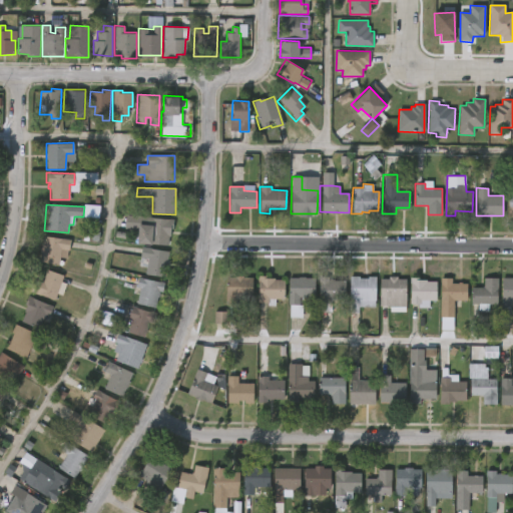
[(174,220),(173,231),(171,231),(170,237),(168,236),(167,246),(139,244),(140,228),(124,226),(125,215),(174,220)]
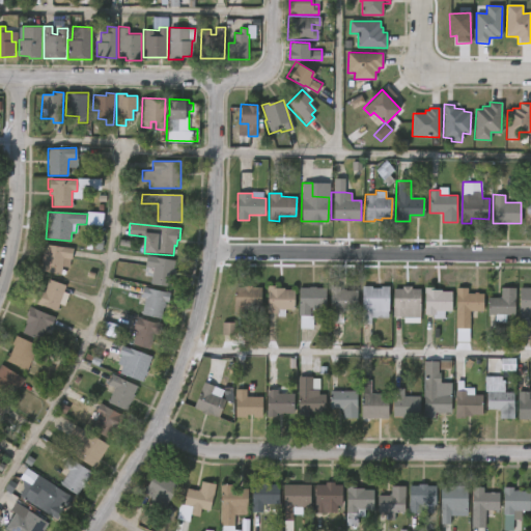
[(76,249),(72,270),(64,269),(64,274),(45,272),(46,262),(44,262),(48,245),(76,249)]
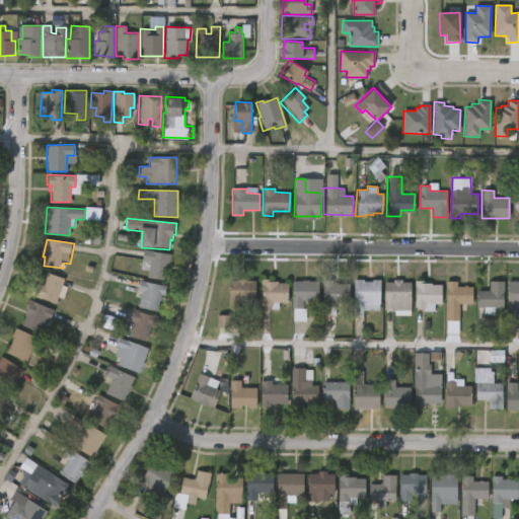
[(171,264),(170,270),(168,269),(166,281),(149,278),(150,270),(140,268),(143,249),(170,253),(169,264),(171,264)]
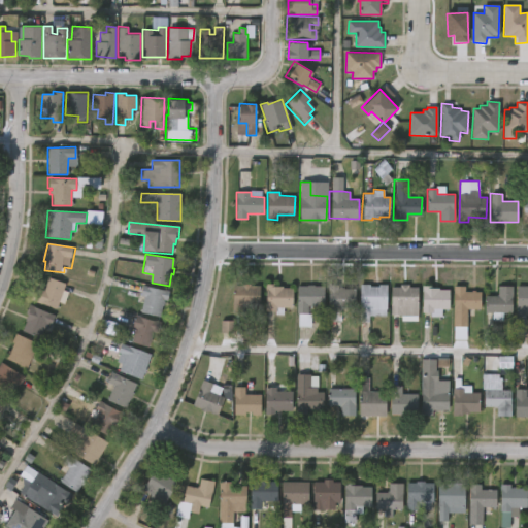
[(68,286),(66,291),(70,293),(65,305),(61,303),(58,310),(32,301),(38,287),(46,290),(51,277),(68,285),(68,286)]
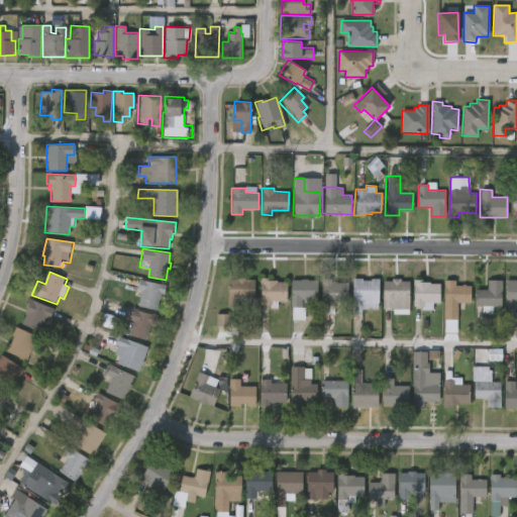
[(331,277),(331,282),(347,282),(347,304),(333,304),(333,315),(322,315),(323,300),(321,300),(321,277),(331,277)]
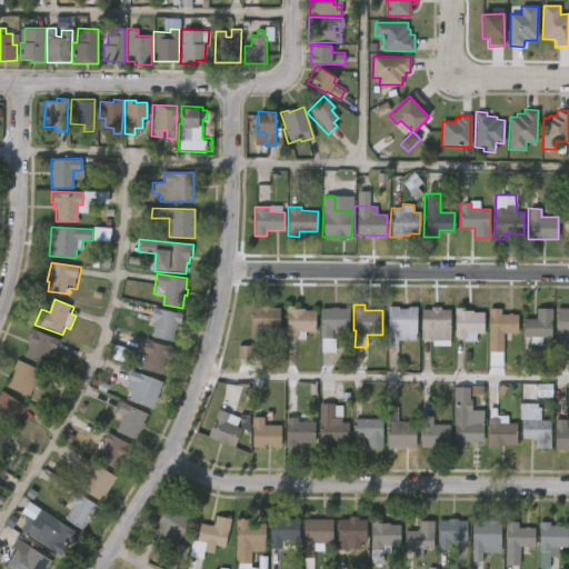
[(270,306),(270,308),(280,308),(280,329),(265,329),(265,338),(251,338),(251,307),(270,306)]
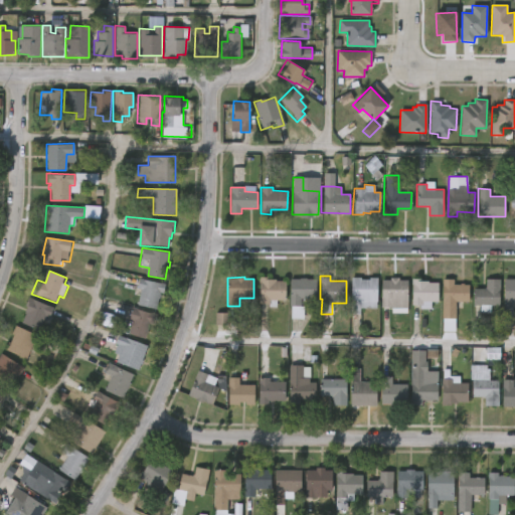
[(361,277),(361,279),(377,277),(377,308),(360,308),(360,315),(351,314),(351,277),(361,277)]
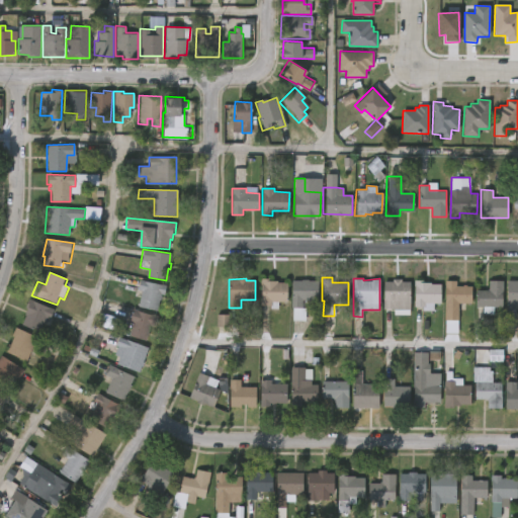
[(268,279),(268,280),(276,280),(276,282),(287,282),(287,301),(278,301),(279,310),(270,310),(270,306),(268,306),(268,316),(261,316),(261,306),(260,306),(260,279),(268,279)]
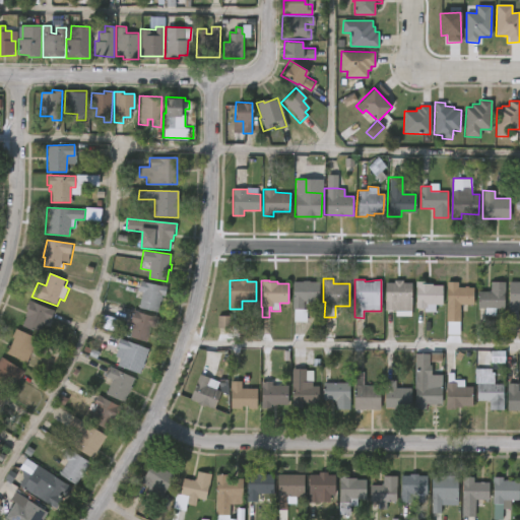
[(310,280),(319,281),(319,301),(304,301),(304,310),(293,309),(293,281),(310,280)]
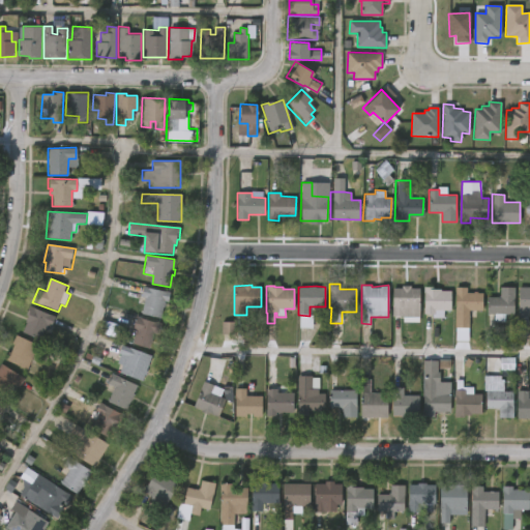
[(411,286),(411,288),(419,288),(419,322),(404,322),(404,317),(392,317),(392,288),(411,286)]
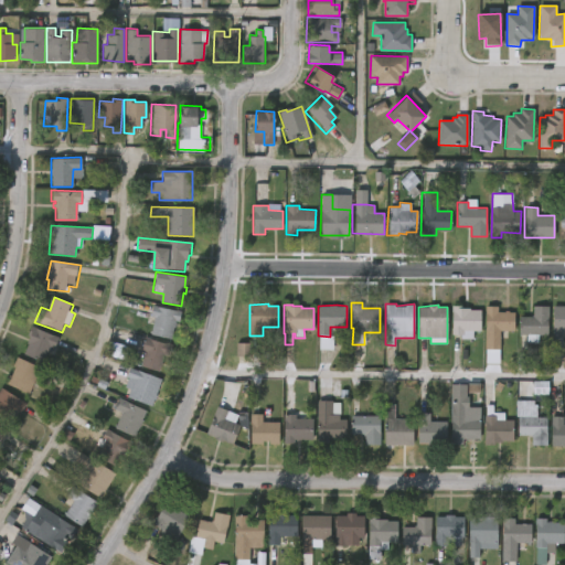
[(481,310),(480,331),(472,331),(472,339),(460,339),(460,336),(451,336),(452,305),(462,305),(462,308),(481,310)]
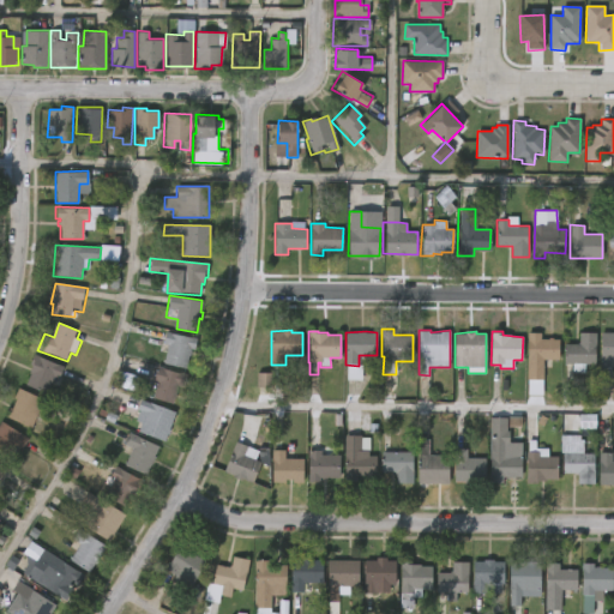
[(594,332),(593,363),(563,362),(563,344),(577,345),(577,331),(594,332)]
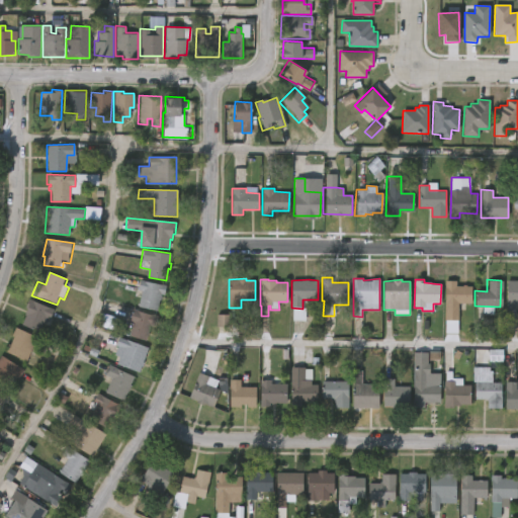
[(517,304),(513,304),(513,317),(505,317),(505,279),(517,279),(517,304)]
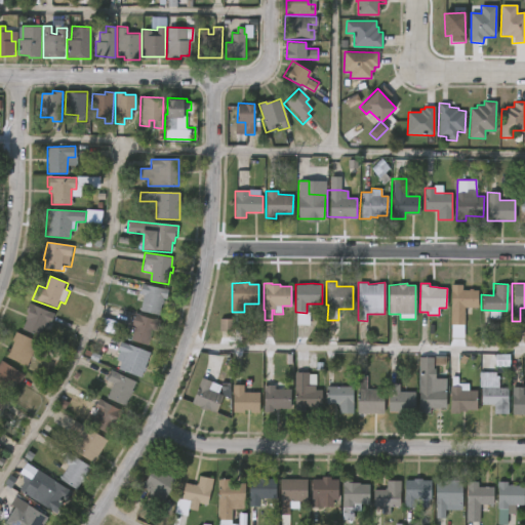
[(171,290),(169,300),(165,299),(162,316),(143,312),(147,296),(143,295),(145,284),(171,290)]
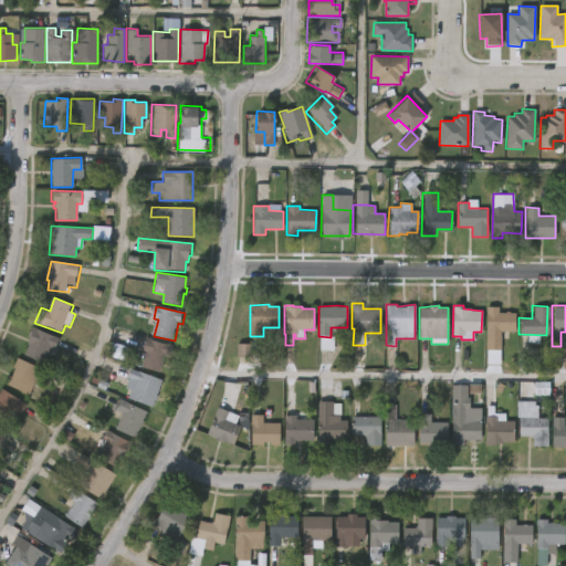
[(516,312),(515,331),(502,329),(501,349),(486,348),(488,306),(499,306),(499,312),(516,312)]
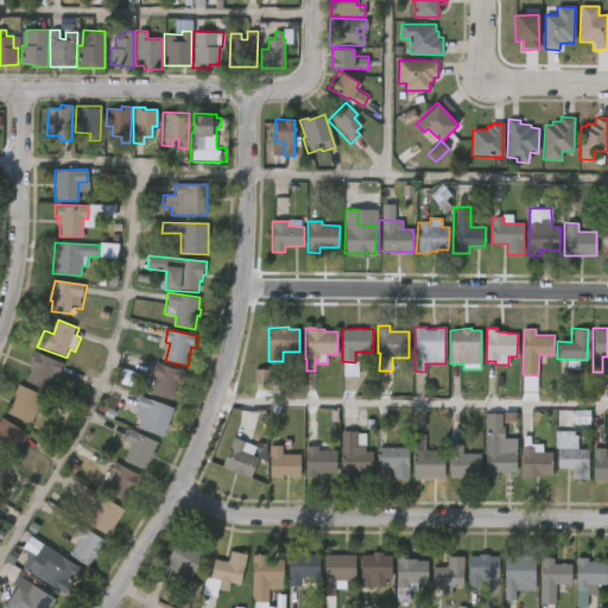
[(65,367),(62,374),(57,372),(50,391),(29,382),(32,372),(31,371),(33,362),(31,361),(35,352),(67,365),(65,367)]
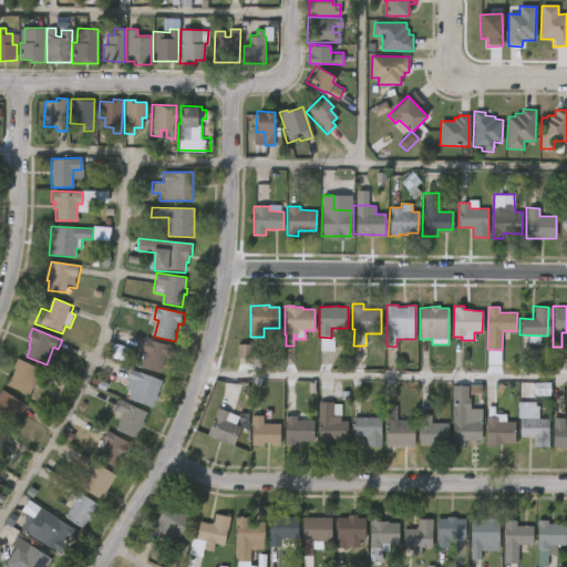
[(177,349),(174,359),(167,357),(162,373),(144,368),(148,354),(143,353),(147,340),(177,349)]
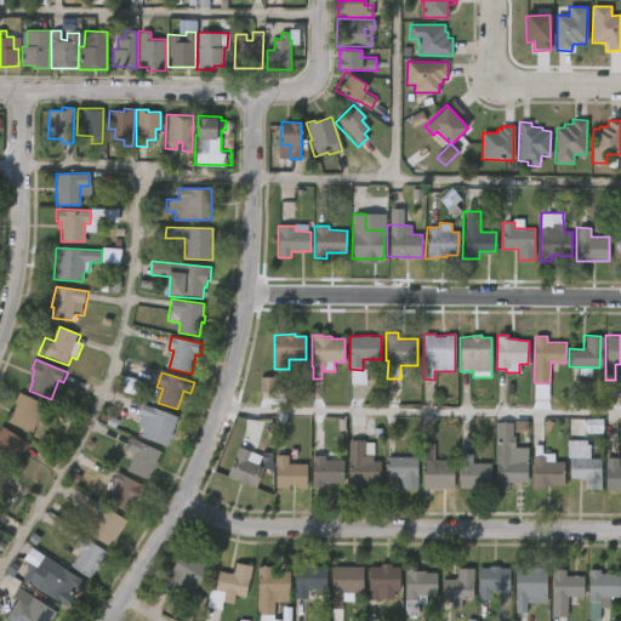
[(135,396),(138,381),(120,376),(117,391),(135,396)]
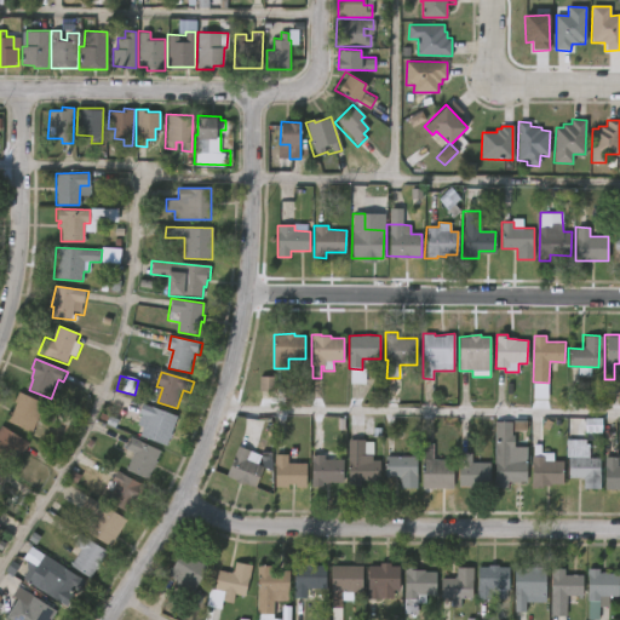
[(259,391),(275,391),(275,377),(260,377),(259,391)]
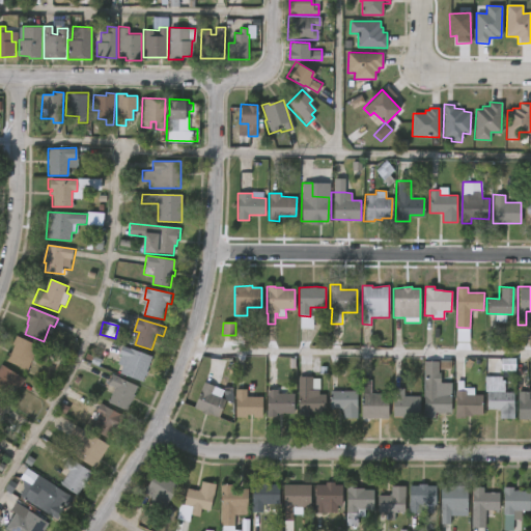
[(456,342),(469,342),(469,330),(456,329),(456,342)]
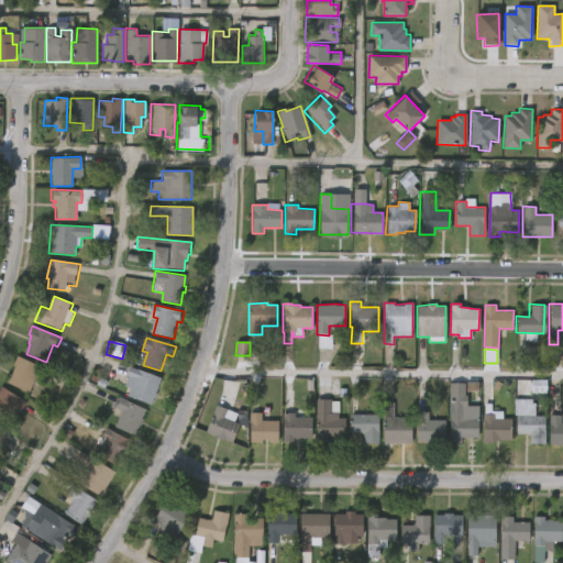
[(34,386),(31,393),(8,382),(19,357),(42,367),(34,386)]
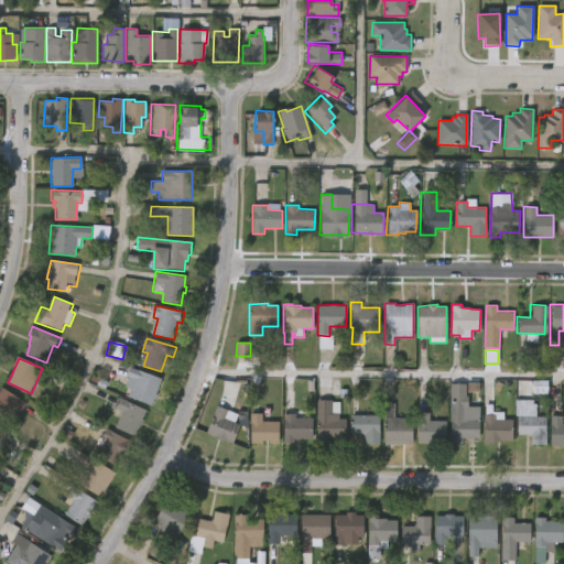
[(165,380),(162,389),(158,388),(155,396),(158,397),(153,407),(129,399),(136,379),(129,377),(131,368),(165,380)]
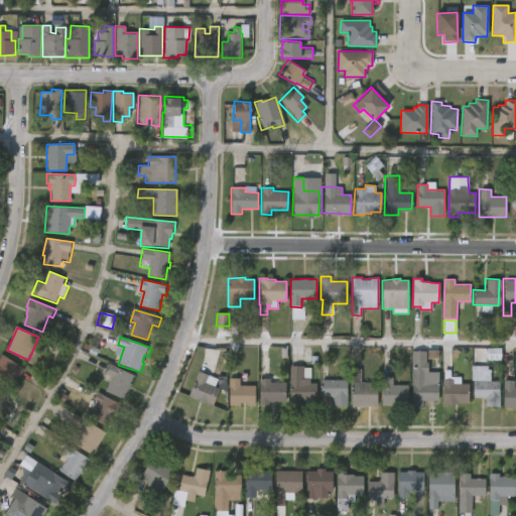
[(425,351),(425,362),(428,362),(428,372),(435,372),(435,383),(438,383),(438,401),(411,401),(411,351),(425,351)]
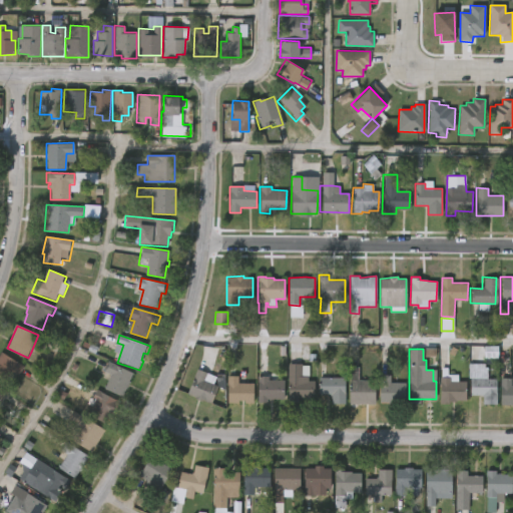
[(484,349),(484,359),(498,358),(497,349),(484,349)]
